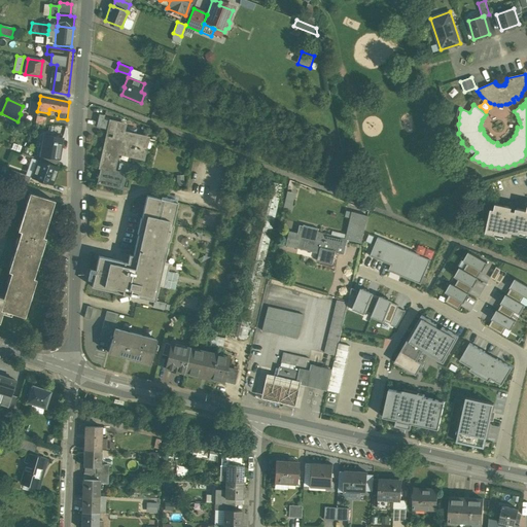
[(39,103),(31,102),(29,114),(36,116),(37,111),(39,103)]
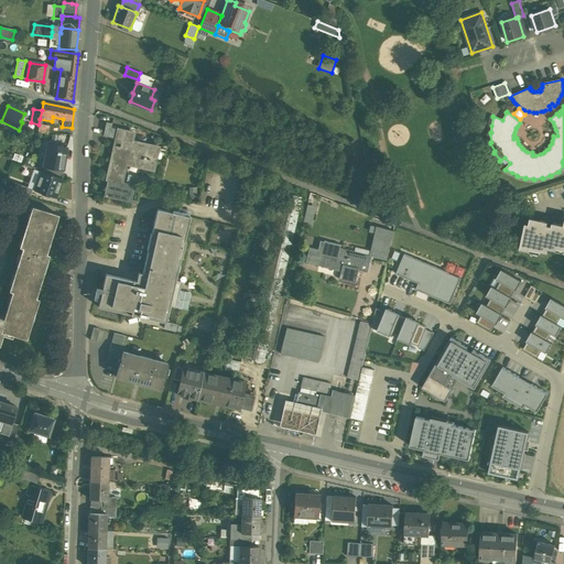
[(118,129),(111,128),(112,123),(107,122),(104,136),(116,139),(118,129)]
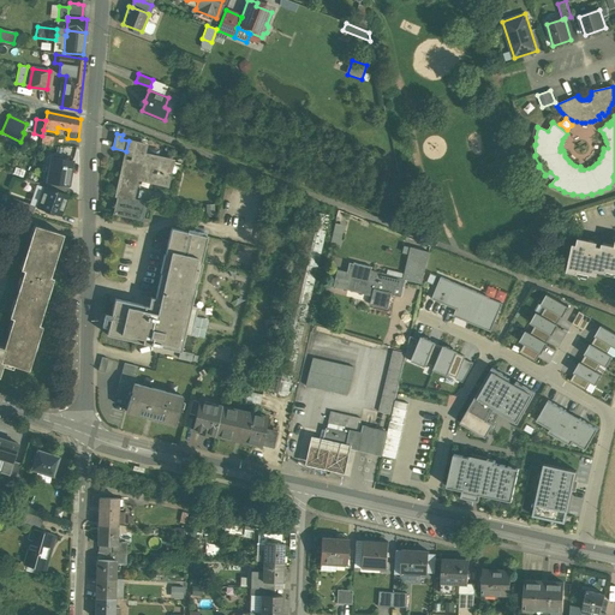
[(53,137),(42,136),(41,144),(52,145),(53,137)]
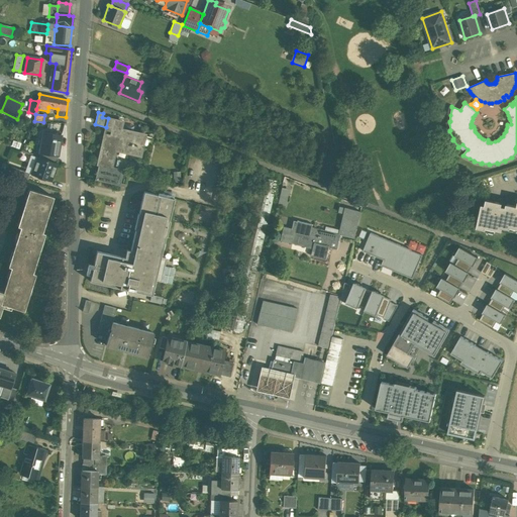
[(57,116),(57,115),(55,122),(66,124),(67,117),(66,117),(57,116)]
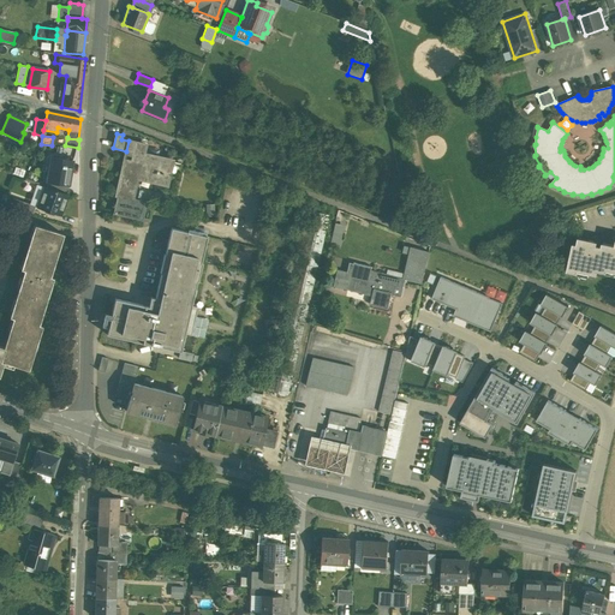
[(121,172),(138,175),(155,179),(154,181),(167,185),(169,174),(167,173),(169,160),(143,154),(145,144),(129,141),(126,151),(121,172)]
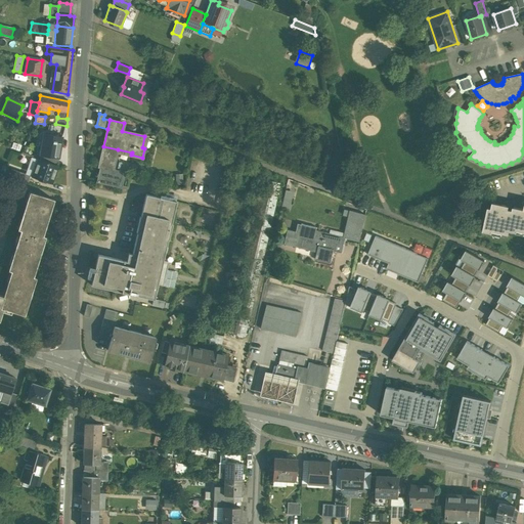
[(61,137),(44,133),(40,155),(57,158),(61,137)]
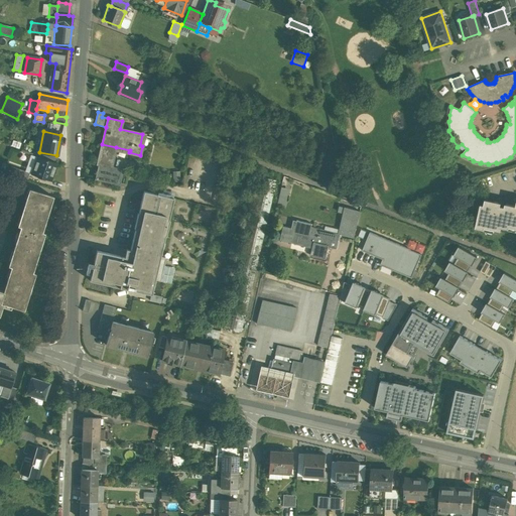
[(111,166),(116,147),(102,144),(98,163),(99,164),(95,179),(120,184),(123,169),(111,166)]
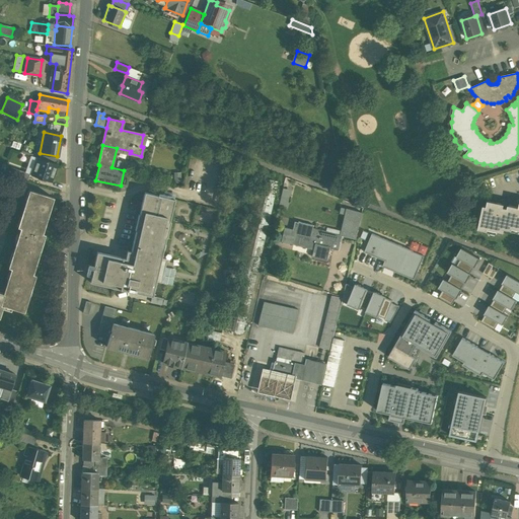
[(57,156),(40,153),(39,158),(56,164),(57,156)]
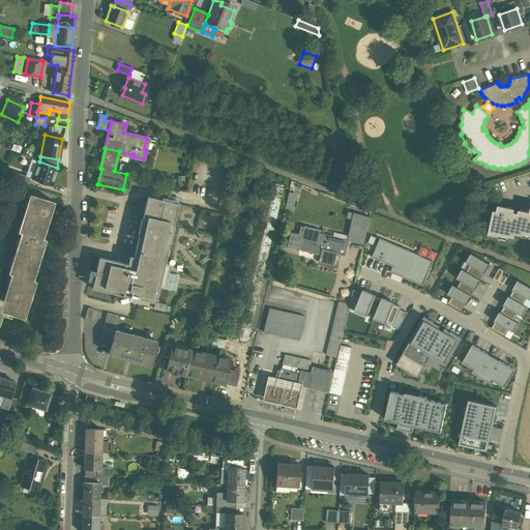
[(39,162),(38,162),(32,178),(52,185),(57,168),(39,162)]
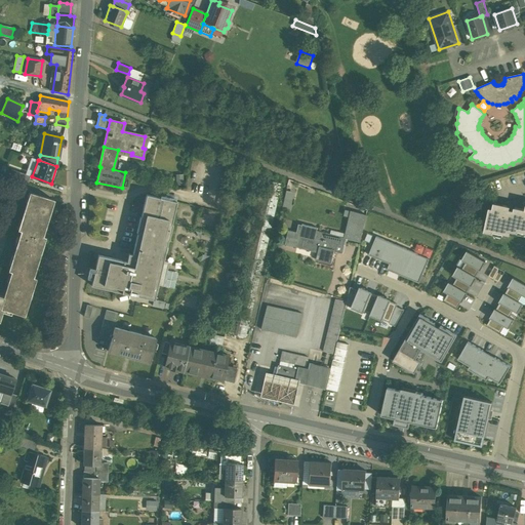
[(29,175),(18,172),(15,178),(27,182),(29,175)]
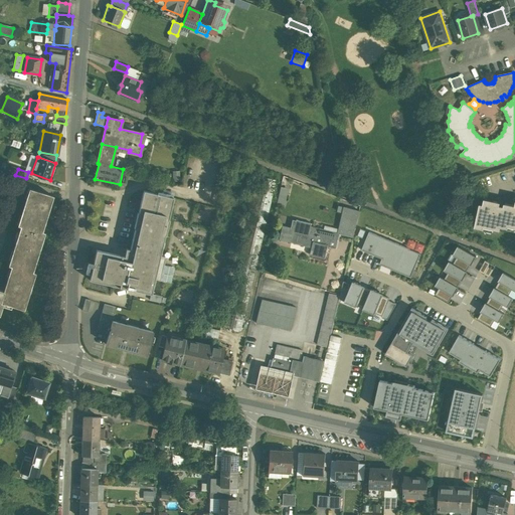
[(276,202),(284,204),(288,188),(280,186),(276,202)]
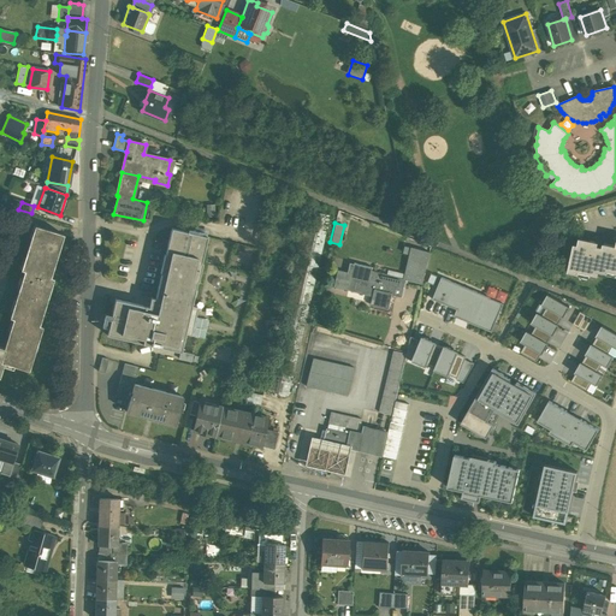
[(24,270),(49,278),(63,235),(34,225),(21,270),(24,270)]
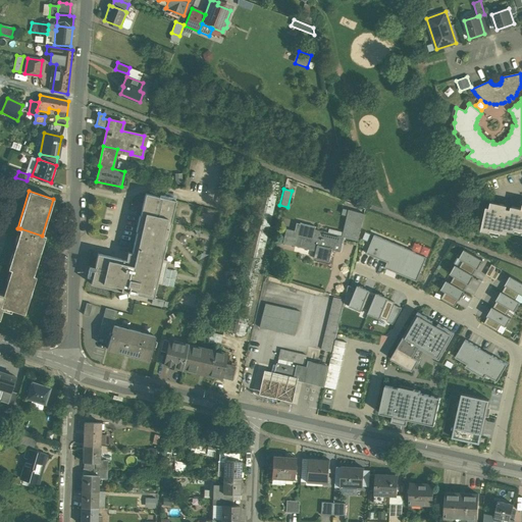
[(175,195),(165,192),(164,195),(159,194),(159,197),(174,200),(175,195)]
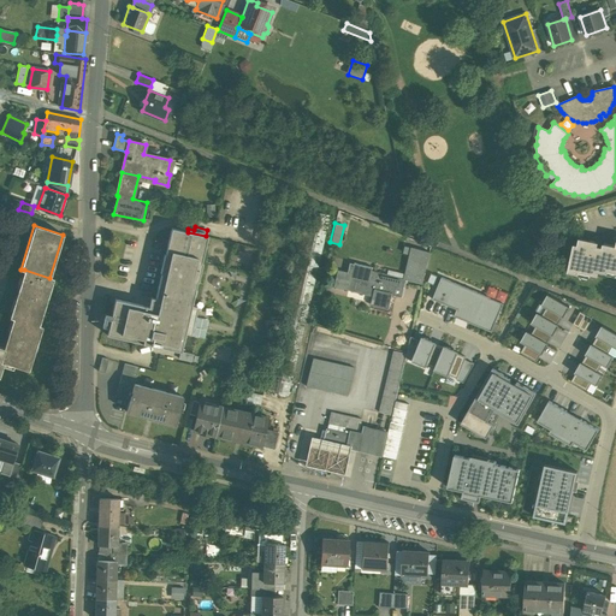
[(171,229),(165,255),(164,255),(160,273),(161,273),(155,298),(150,297),(148,307),(116,300),(112,315),(108,329),(107,336),(181,353),(185,335),(191,336),(197,308),(191,307),(197,282),(199,282),(202,264),(201,264),(207,237),(206,236),(188,232),(171,229)]
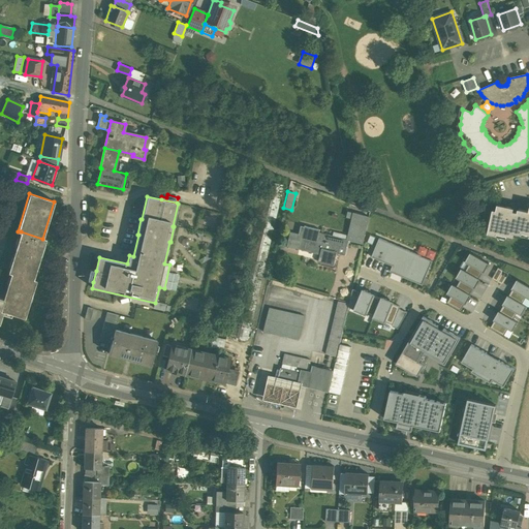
[(528,211),(519,210),(519,213),(514,212),(515,209),(498,205),(497,211),(494,210),(489,235),(497,236),(498,234),(515,238),(515,234),(523,236),(523,234),(528,235),(528,211)]
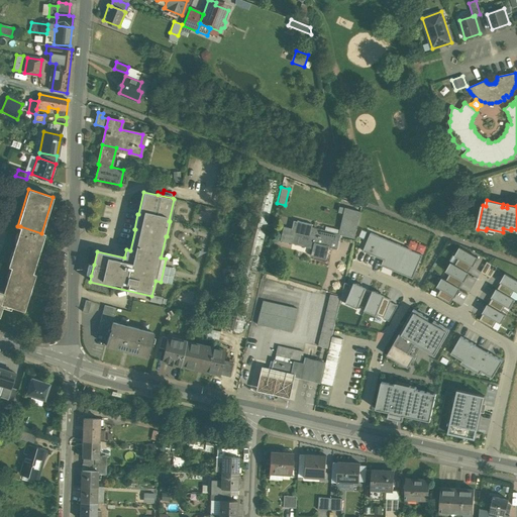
[(360,212),(345,208),(340,233),(341,233),(341,234),(354,237),(360,212)]
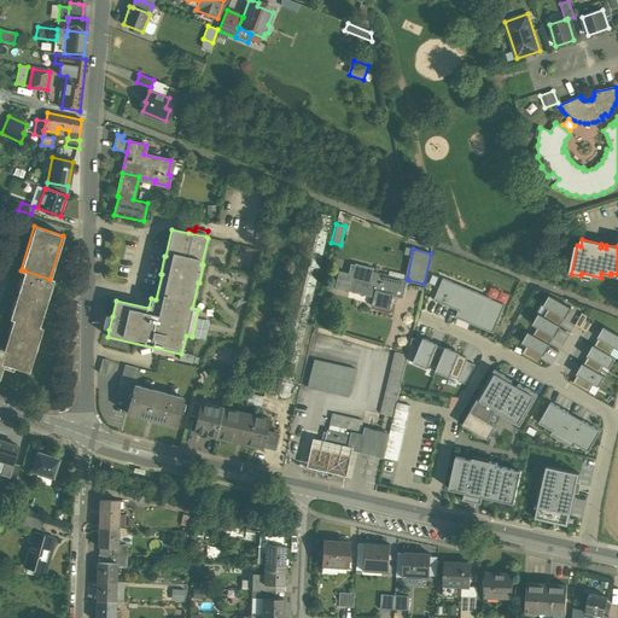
[(374,268),(356,263),(355,264),(350,263),(348,273),(338,270),(334,287),(349,291),(349,289),(353,275),(371,280),(373,270),(374,272),(374,268)]
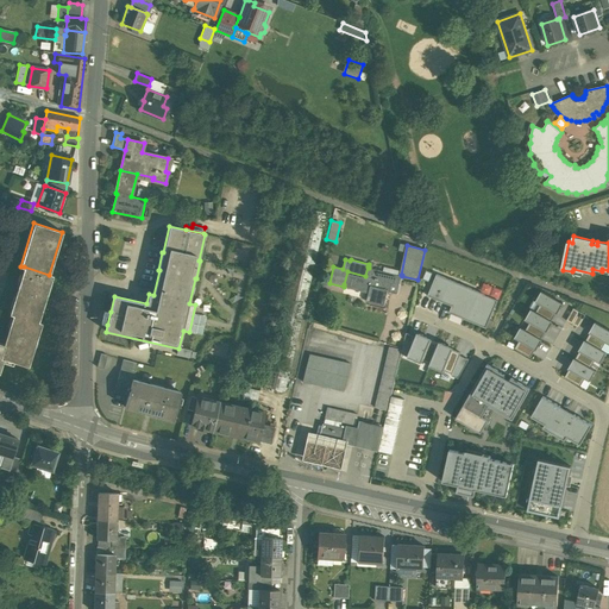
[(49,275),(24,267),(10,313),(12,314),(38,322),(52,276),(49,275)]
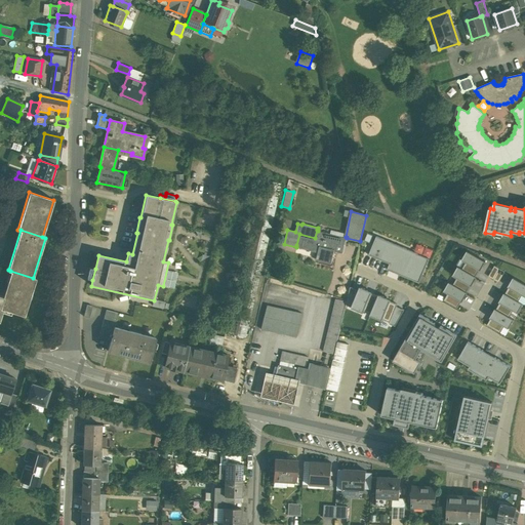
[(315,238),(299,234),(296,245),(319,250),(317,257),(331,261),(334,251),(336,243),(341,245),(344,236),(318,231),(317,230),(315,238)]
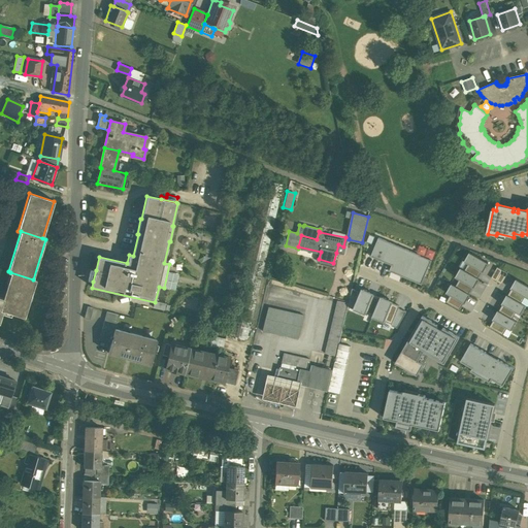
[(371,250),(377,236),(370,234),(365,246),(371,250)]
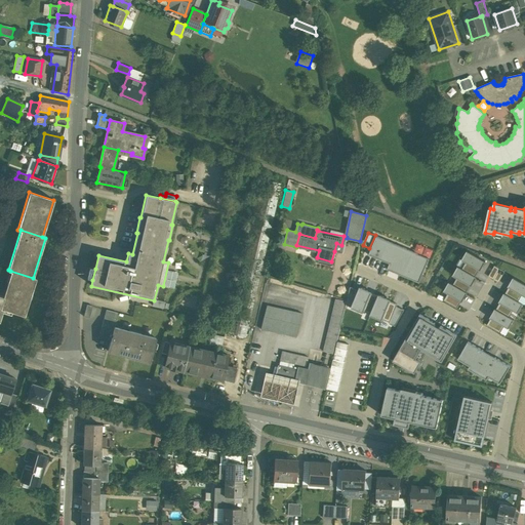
[(430,258),(376,236),(368,255),(390,265),(388,270),(419,284),(430,258)]
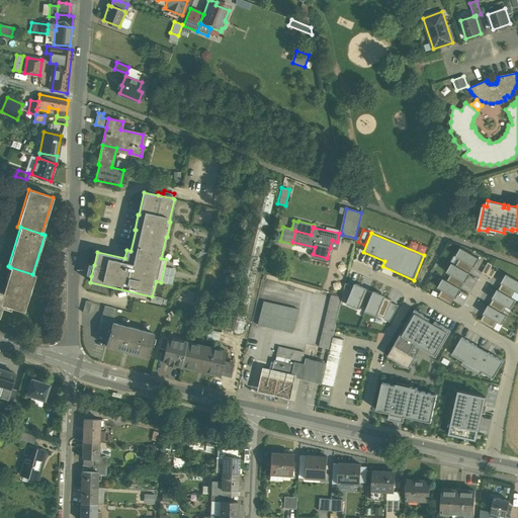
[(337,242),(332,240),(330,248),(338,250),(340,242),(337,242)]
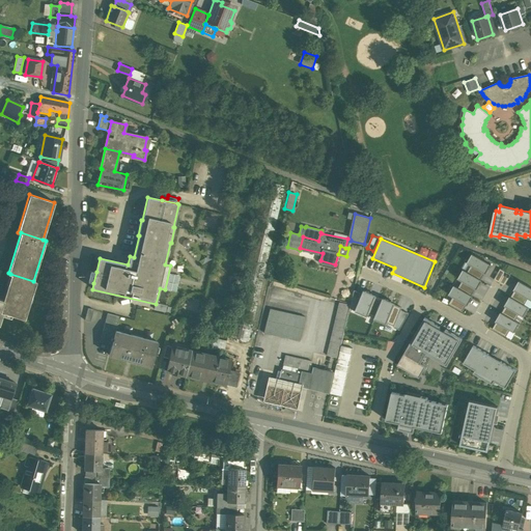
[(471,266),(468,273),(480,280),(484,274),(486,274),(492,266),(472,254),(467,263),(471,266)]
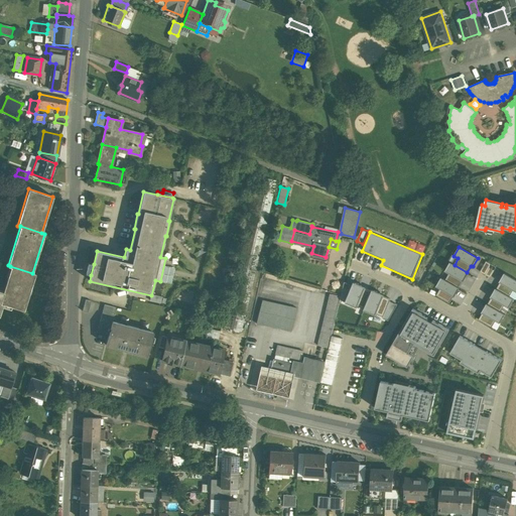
[(487,261),(480,272),(486,275),(492,264),(487,261)]
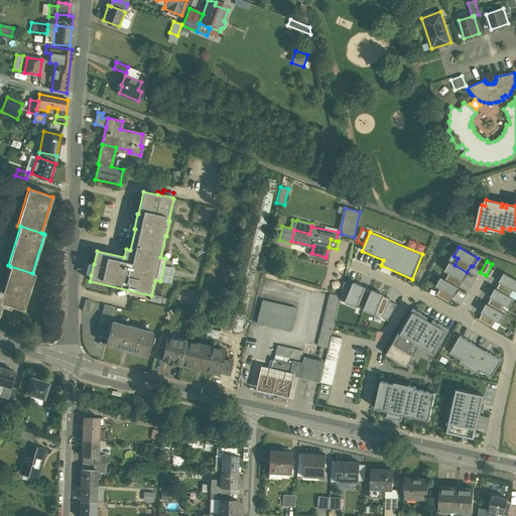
[(449,273),(445,280),(459,287),(462,281),(463,281),(468,273),(467,272),(455,265),(449,262),(445,271),(449,273)]
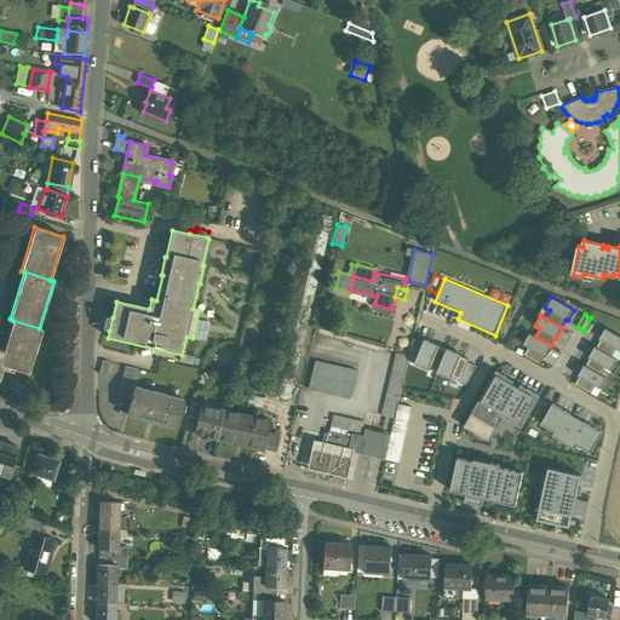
[(113,317),(105,316),(103,326),(103,329),(109,331),(113,317)]
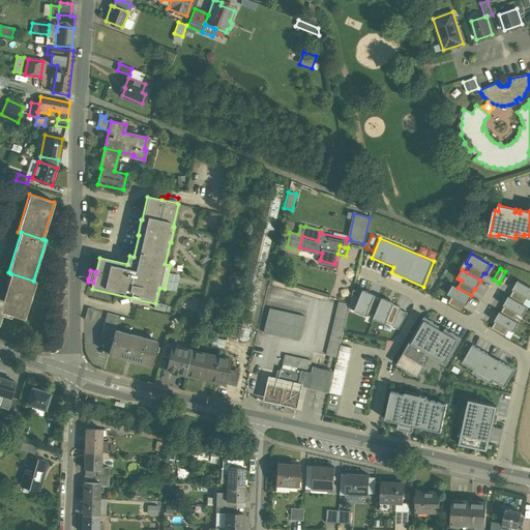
[(505,271),(499,283),(504,286),(510,273),(505,271)]
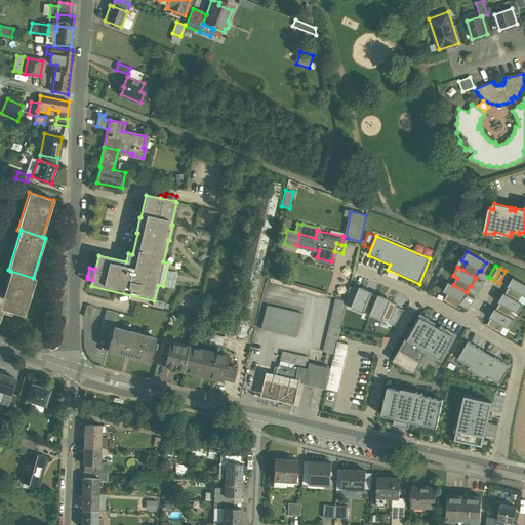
[(33,278),(10,271),(3,296),(0,305),(0,308),(2,309),(24,316),(35,279),(33,278)]
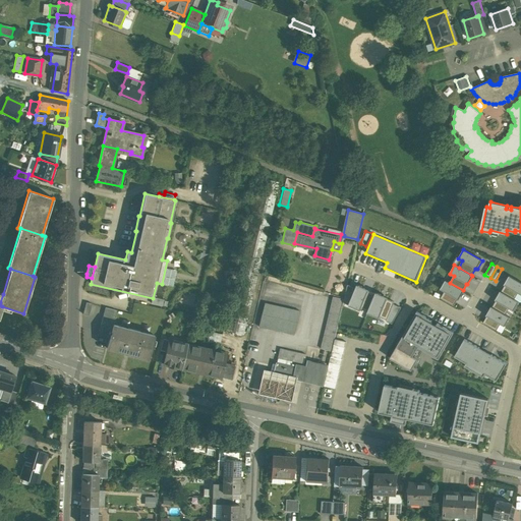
[(506,286),(502,292),(514,300),(518,293),(520,294),(520,283),(509,276),(504,285),(506,286)]
